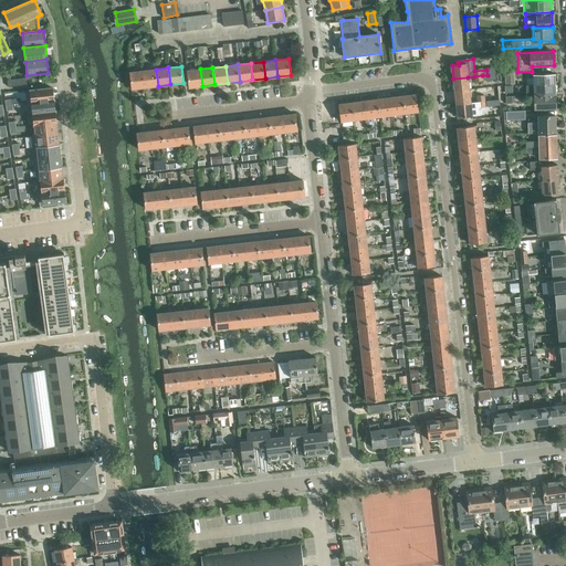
[(187,71),(189,87),(202,86),(200,69),(187,71)]
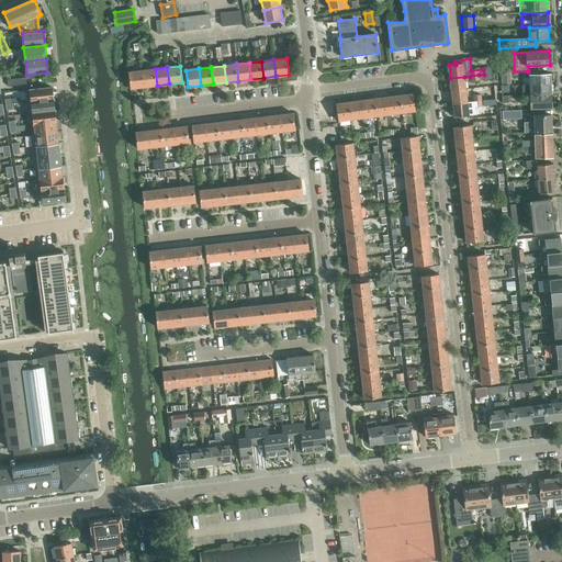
[(144,87),(157,86),(155,69),(142,70),(144,87)]
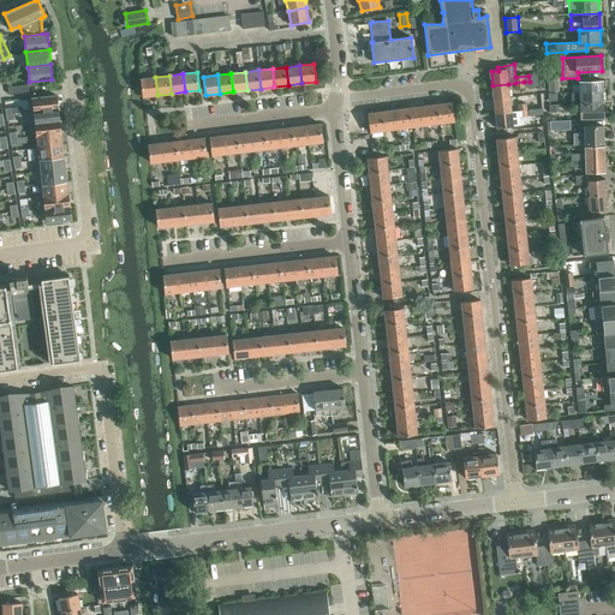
[(143,96),(157,95),(155,77),(142,78),(143,96)]
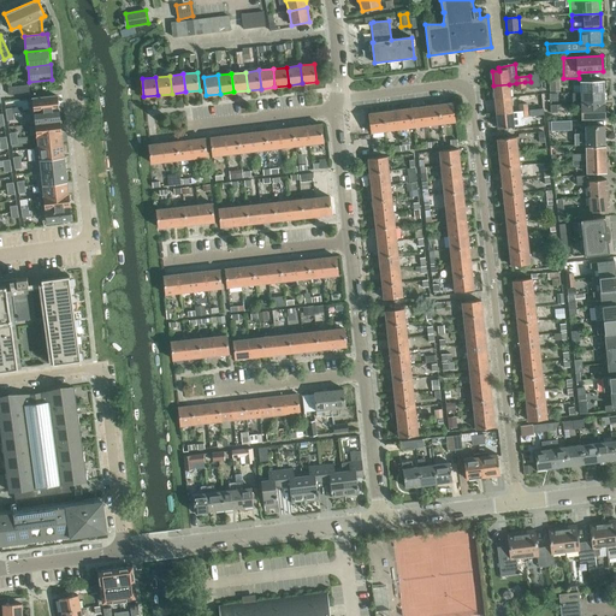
[(549,80),(550,92),(560,92),(560,80),(549,80)]
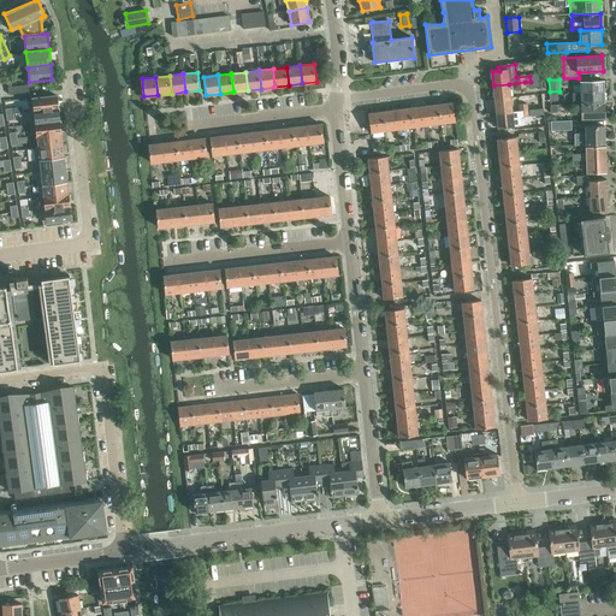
[(581,92),(604,92),(604,81),(581,82),(581,92)]
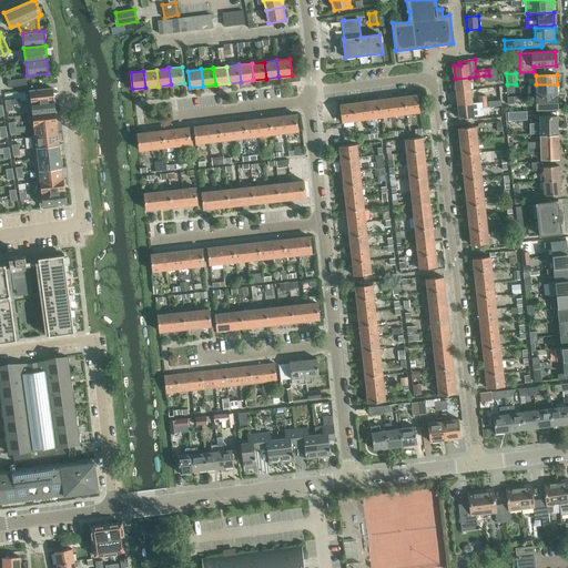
[(8,80),(9,87),(27,84),(26,78),(8,80)]
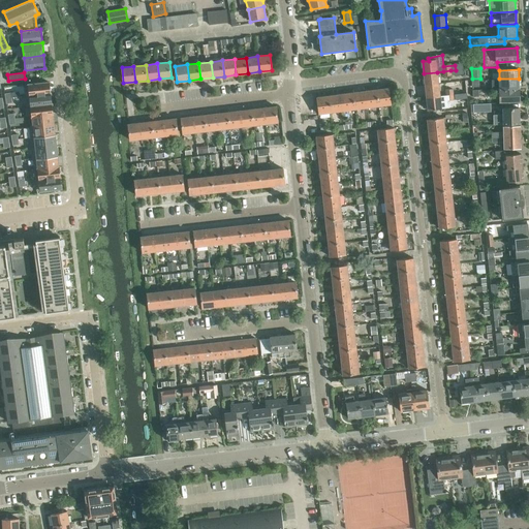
[(437,72),(424,73),(425,86),(438,85),(437,72)]
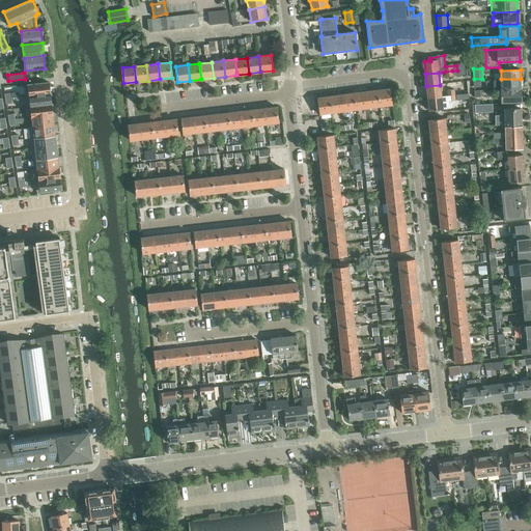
[(494,89),(502,89),(521,88),(521,79),(501,79),(494,80),(494,89)]
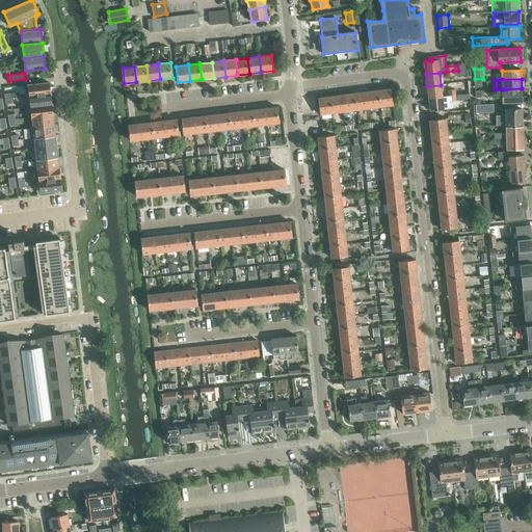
[(50,81),(25,84),(26,95),(51,92),(50,81)]
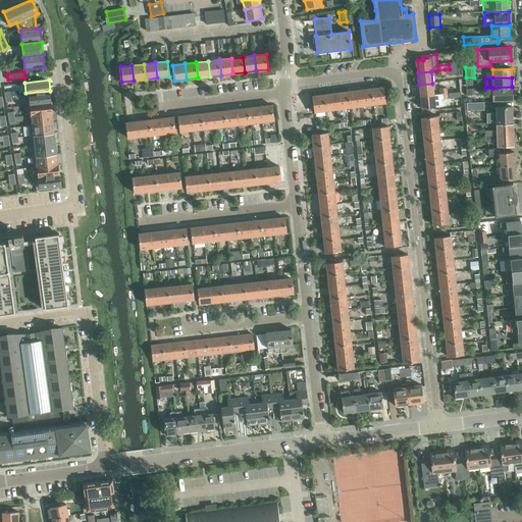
[(432,84),(419,85),(421,97),(433,96),(432,84)]
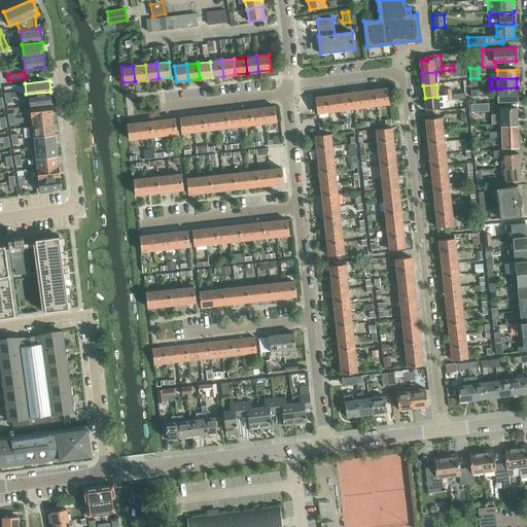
[(375,90),(377,106),(389,104),(387,88),(375,90)]
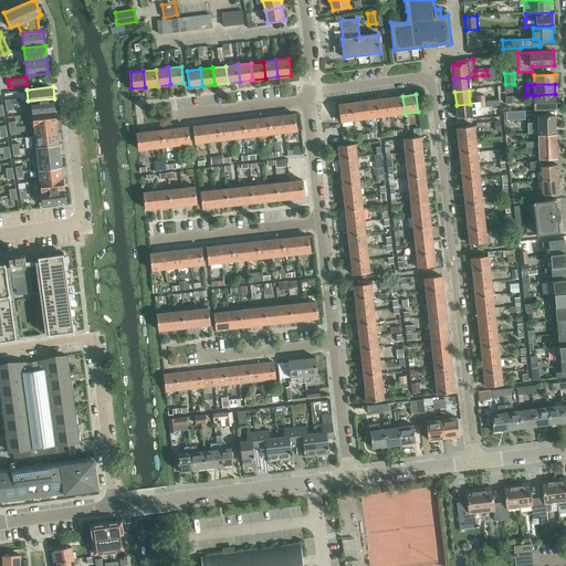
[(556,108),(555,96),(555,94),(535,95),(535,108),(556,108)]
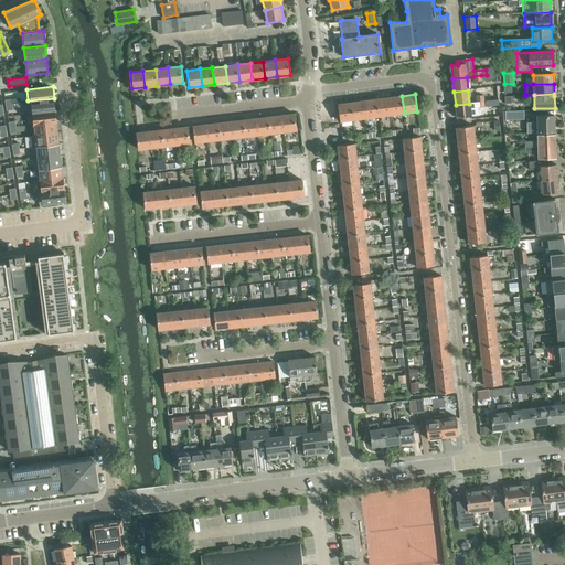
[(402,96),(390,97),(392,115),(404,114),(402,96)]
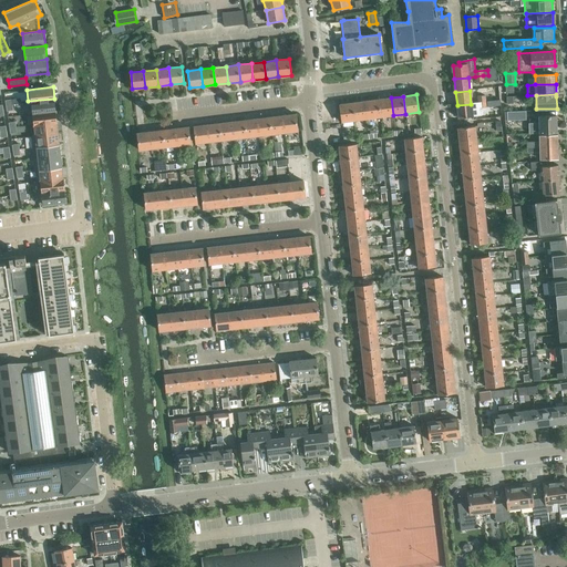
[(391,98),(378,100),(380,117),(393,115),(391,98)]
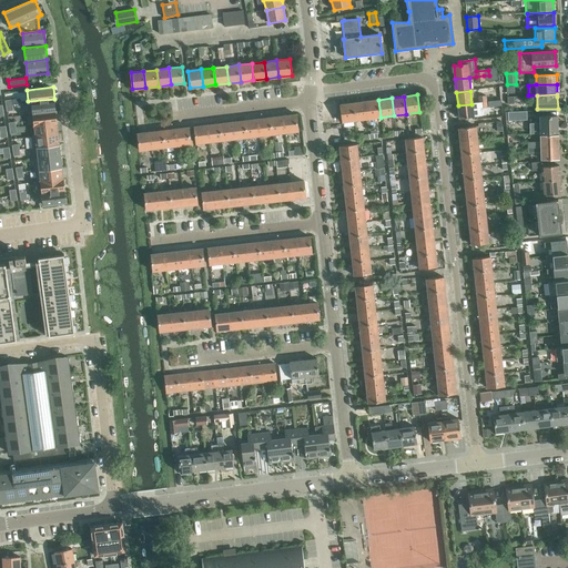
[(54,99),(28,101),(29,113),(33,112),(56,110),(54,99)]
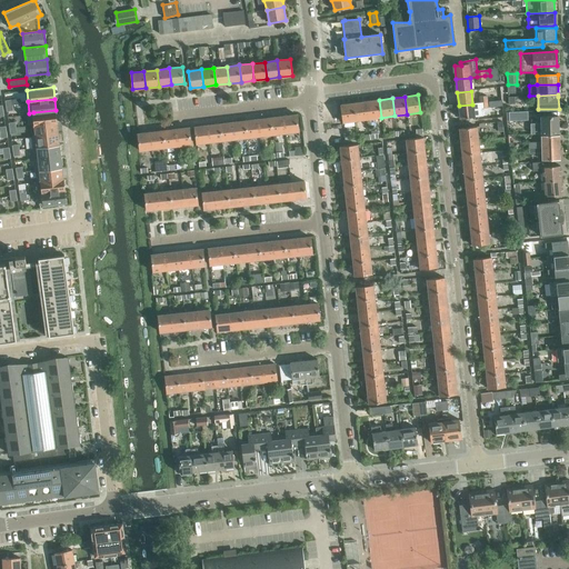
[(495,107),(496,118),(503,117),(501,99),(493,100),(495,107)]
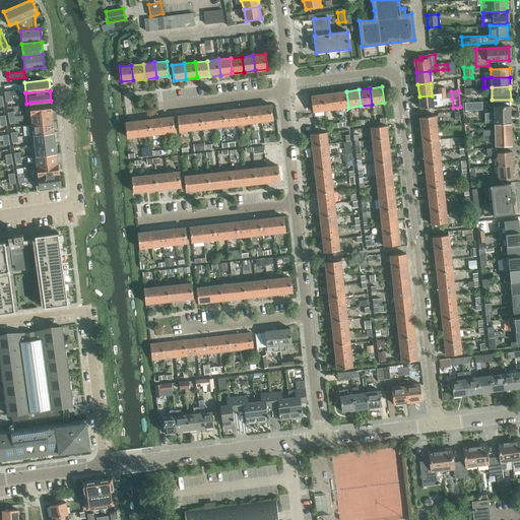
[(346,91),(335,92),(337,109),(348,108),(346,91)]
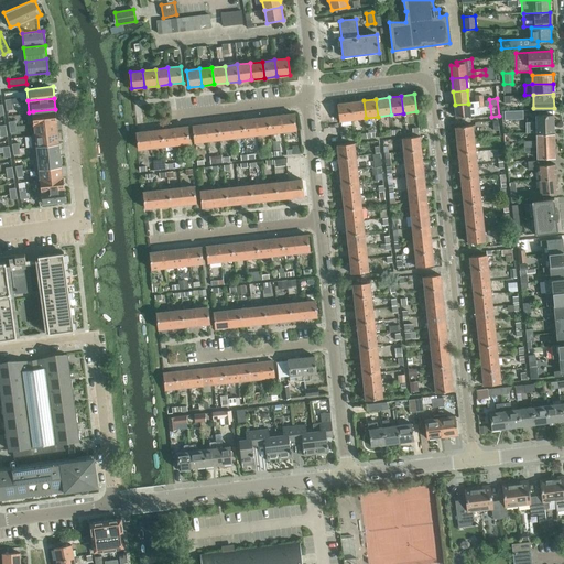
[(350,102),(353,120),(366,118),(364,100),(350,102)]
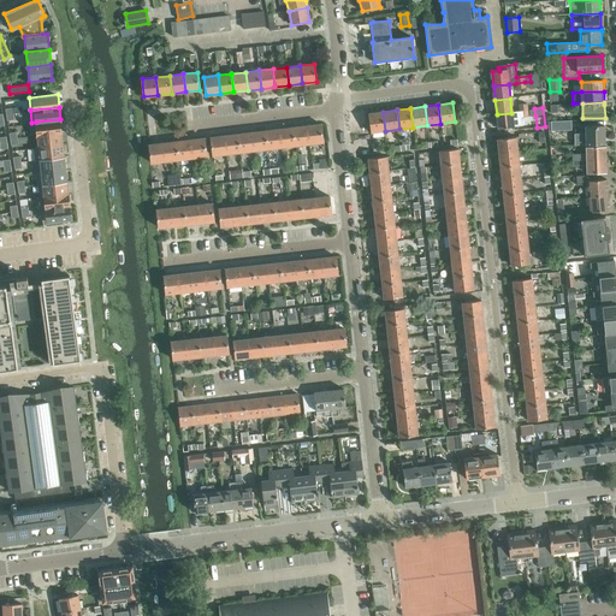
[(371,132),(385,131),(383,112),(368,113),(371,132)]
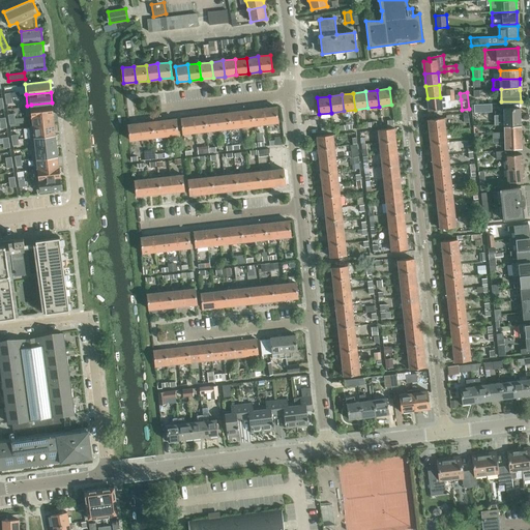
[(440,97),(428,98),(429,111),(442,109),(440,97)]
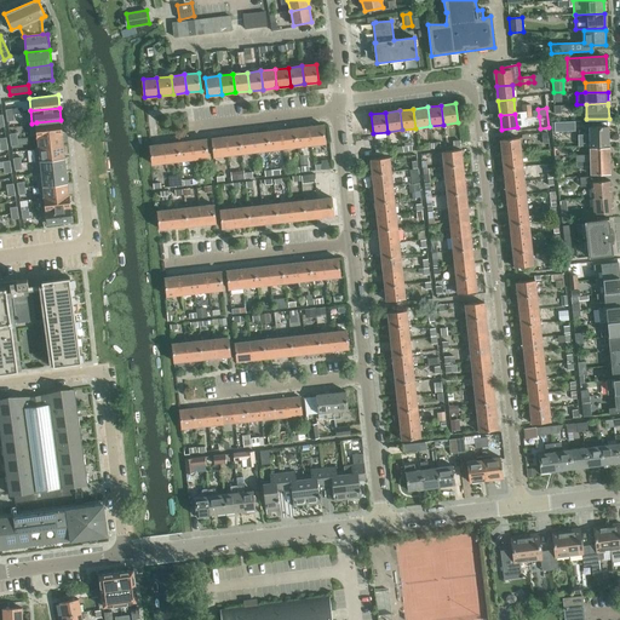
[(61,120),(36,122),(38,135),(62,132),(61,120)]
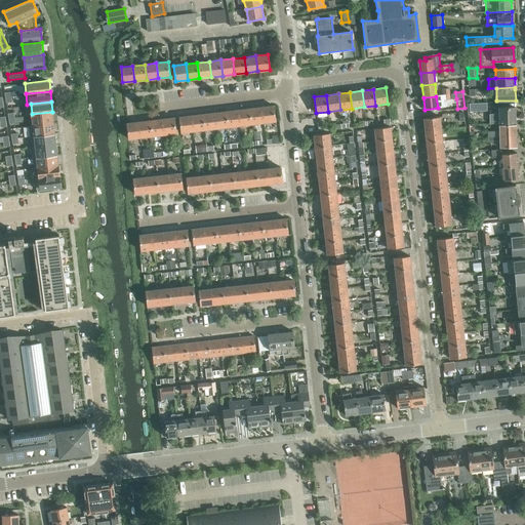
[(487,103),(470,104),(470,112),(487,111),(487,103)]
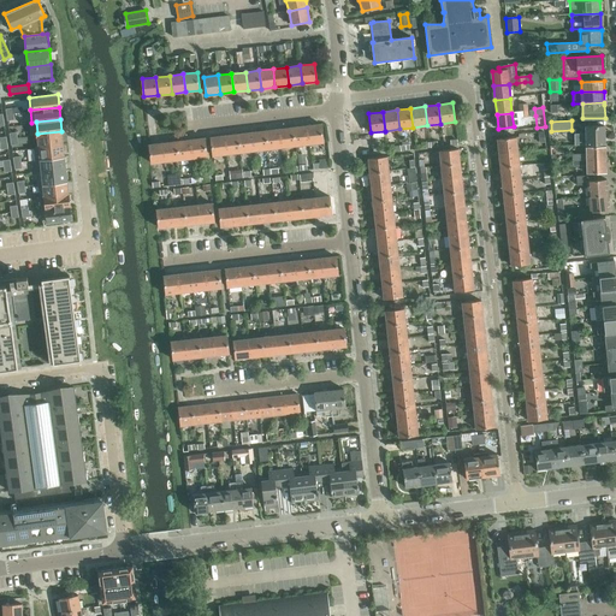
[(307,125),(309,144),(324,142),(321,124),(307,125)]
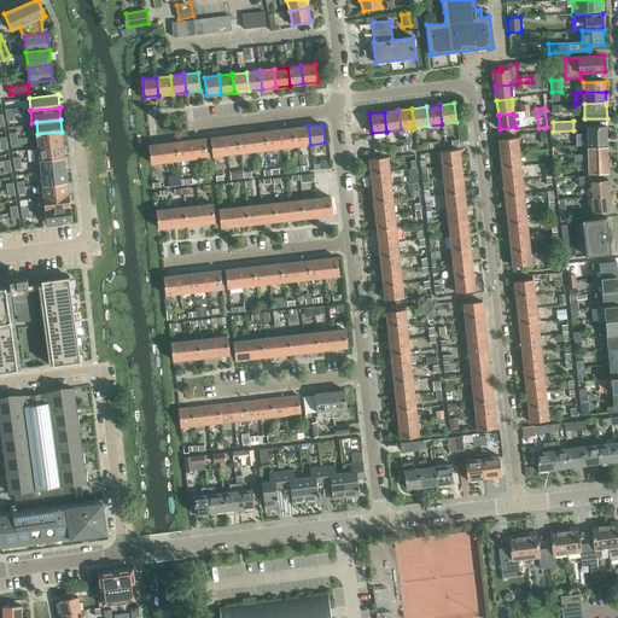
[(296,146),(310,145),(308,126),(295,128),(296,146)]
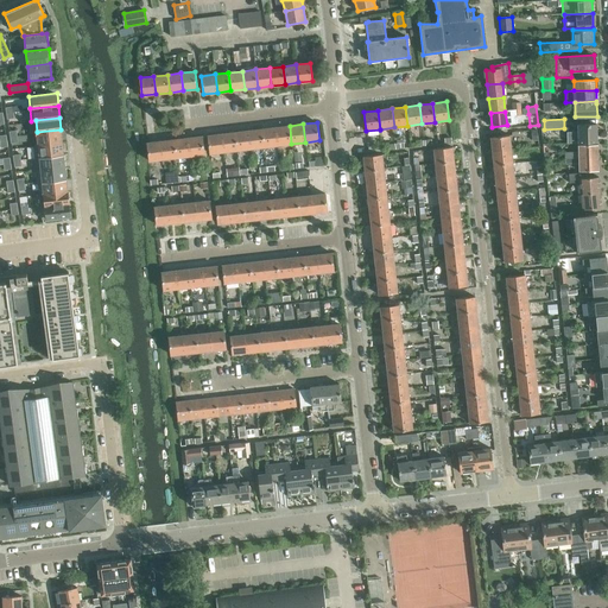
[(578,132),(570,132),(568,133),(568,144),(597,143),(596,124),(578,124),(578,132)]
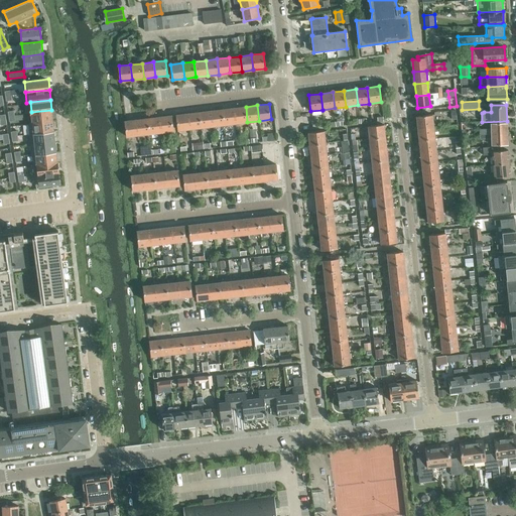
[(247,122),(246,107),(234,108),(236,123),(247,122)]
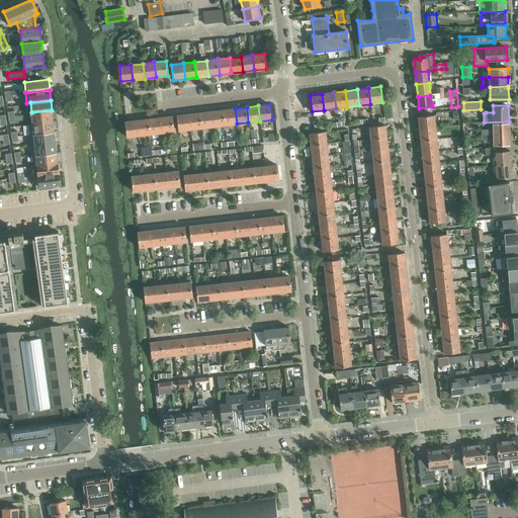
[(224,109),(226,125),(237,123),(235,108),(224,109)]
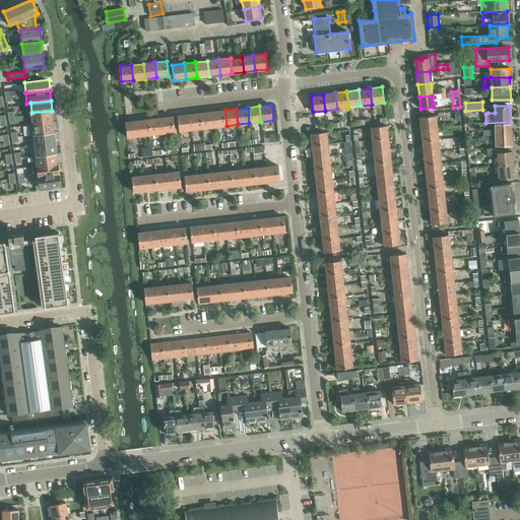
[(212,112),(214,127),(226,126),(224,110),(212,112)]
